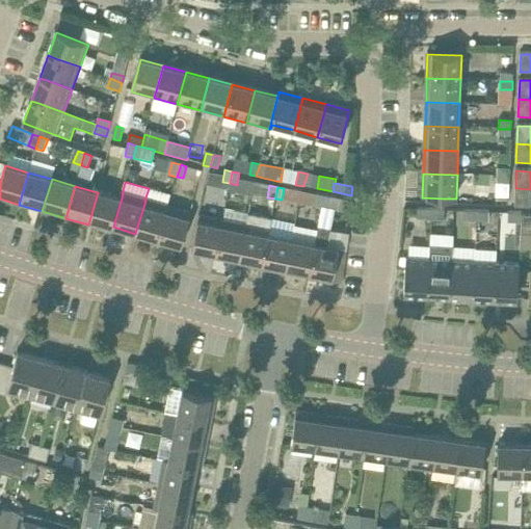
[(530,189),(515,188),(514,207),(529,208),(530,189)]
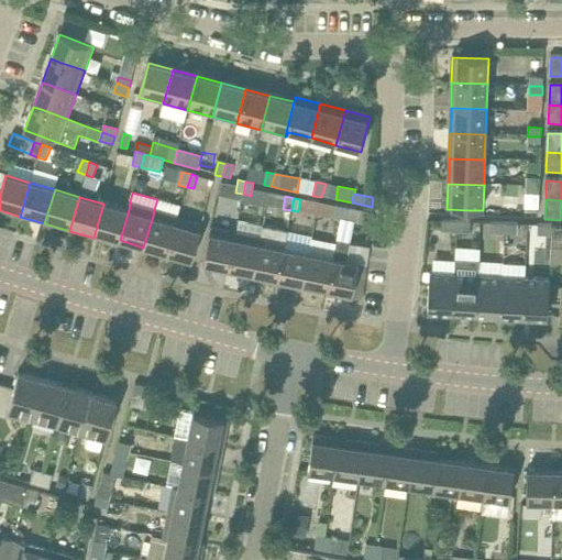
[(128,206),(127,210),(103,204),(94,238),(118,245),(120,240),(130,206),(129,206),(128,206)]
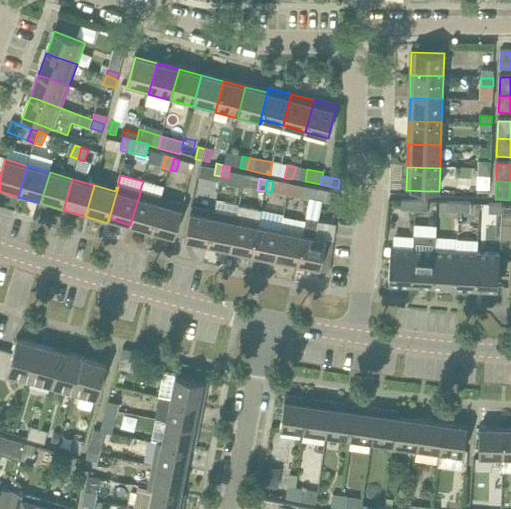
[(310,201),(313,189),(304,187),(302,199),(310,201)]
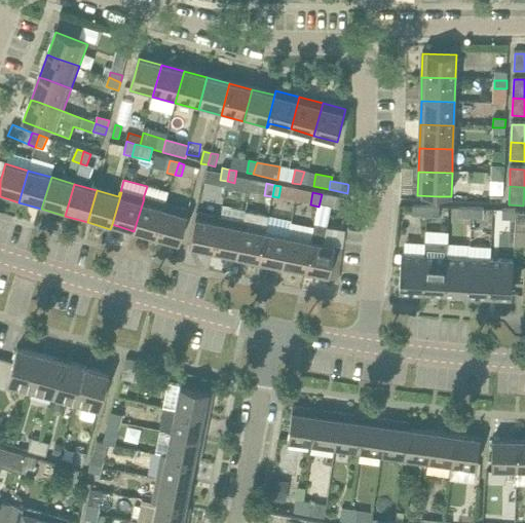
[(344,212),(347,199),(322,194),(319,207),(332,209),(344,212)]
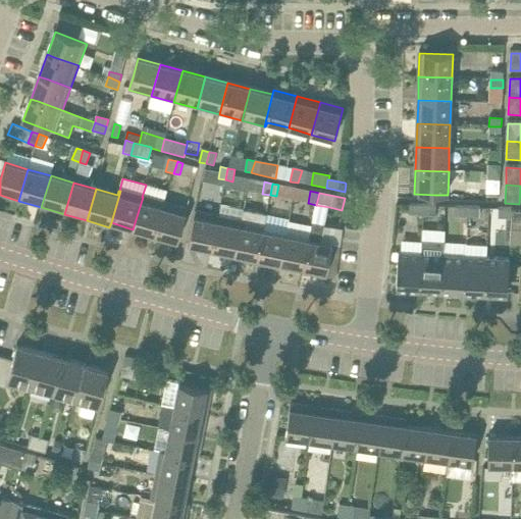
[(156,236),(165,204),(143,197),(133,229),(156,236)]
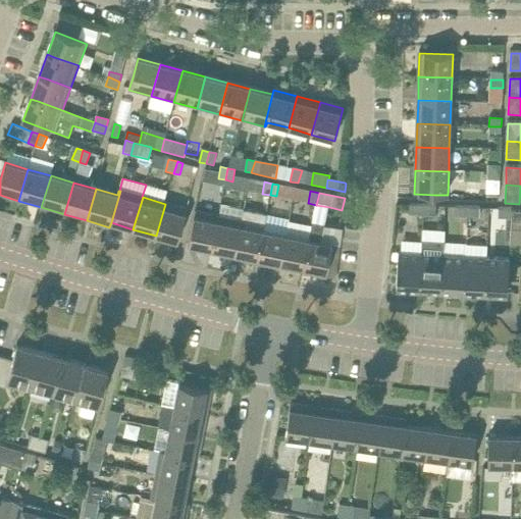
[(178,243),(188,210),(165,204),(156,236),(178,243)]
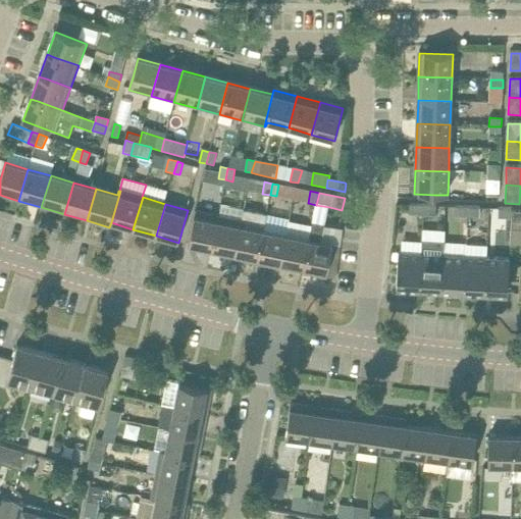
[(329,207),(316,205),(309,241),(304,267),(303,273),(326,277),(332,246),(321,243),(329,207)]
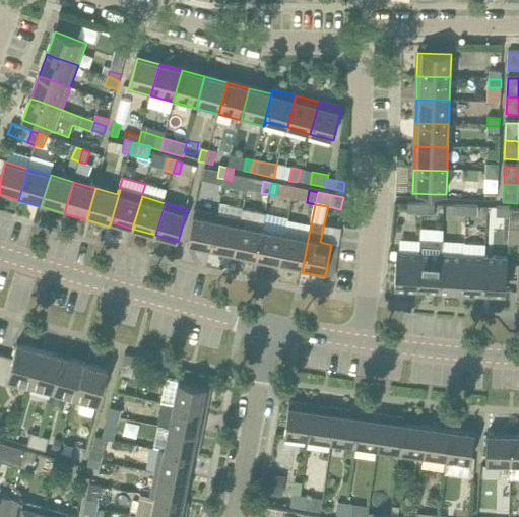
[(422,214),(423,206),(409,205),(408,214),(422,214)]
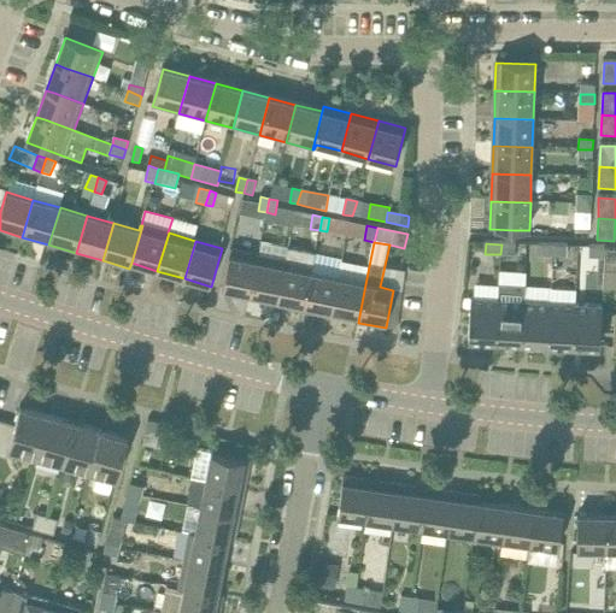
[(514,255),(515,245),(502,245),(500,254),(509,255),(514,255)]
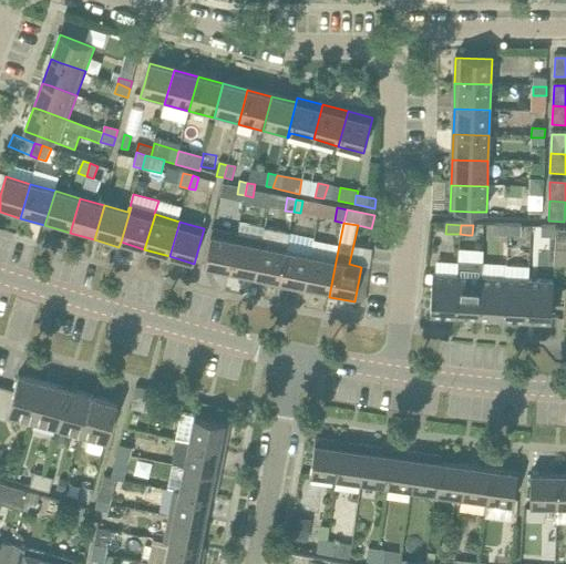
[(507,236),(508,225),(494,225),(493,236),(507,236)]
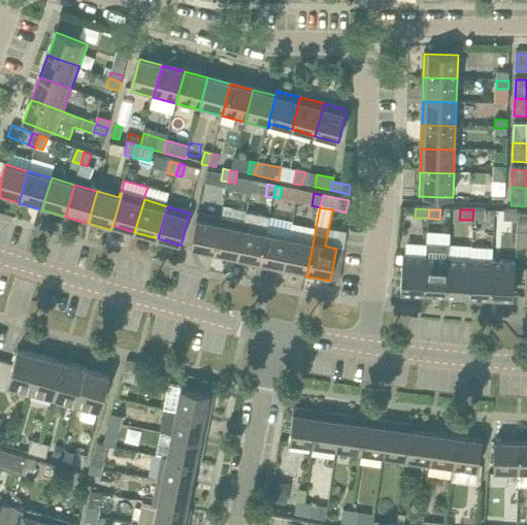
[(472,220),(485,221),(486,210),(473,209),(472,220)]
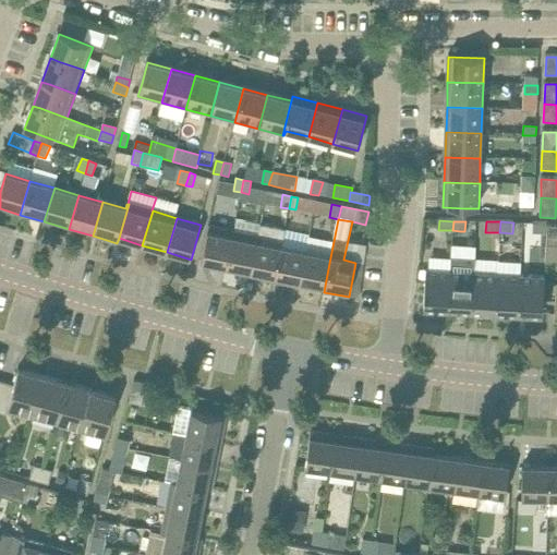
[(556,227),(547,227),(547,224),(532,224),(531,233),(546,234),(545,262),(556,262),(556,227)]
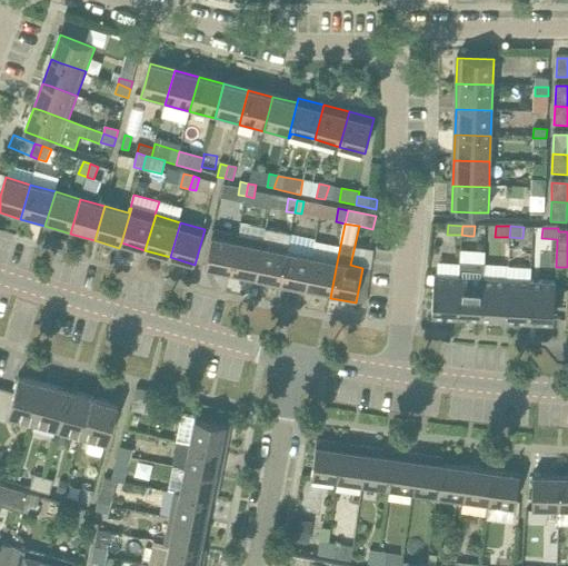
[(262,241),(255,277),(253,283),(279,288),(280,281),(284,267),(287,252),(290,236),(265,230),(262,241)]
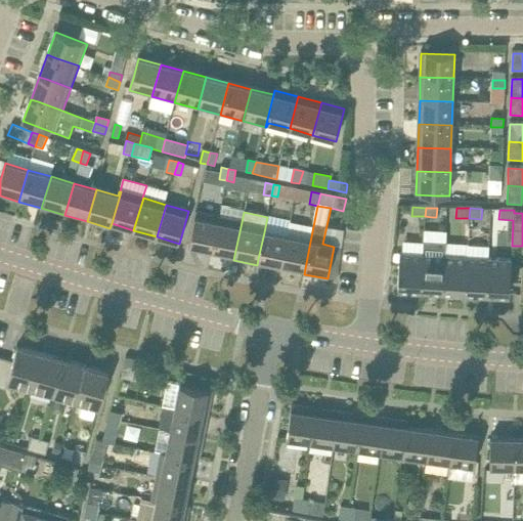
[(219,218),(195,213),(189,246),(212,251),(213,245),(219,218)]
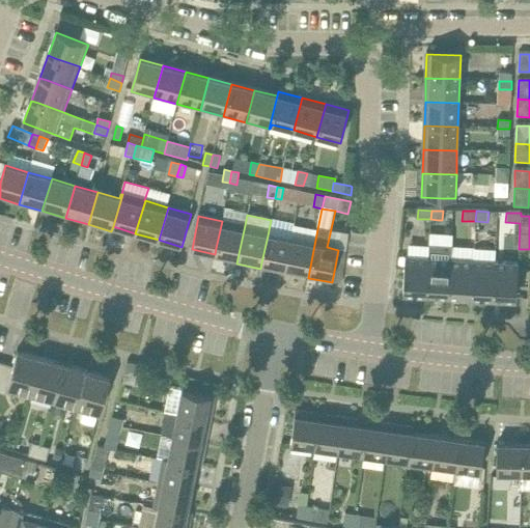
[(215,254),(238,258),(245,225),(222,221),(216,248),(215,254)]
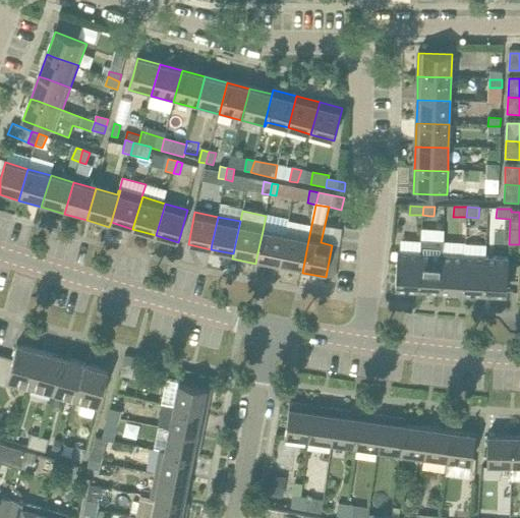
[(256,257),(255,264),(279,268),(280,265),(280,263),(285,235),(263,231),(260,244),(256,257)]
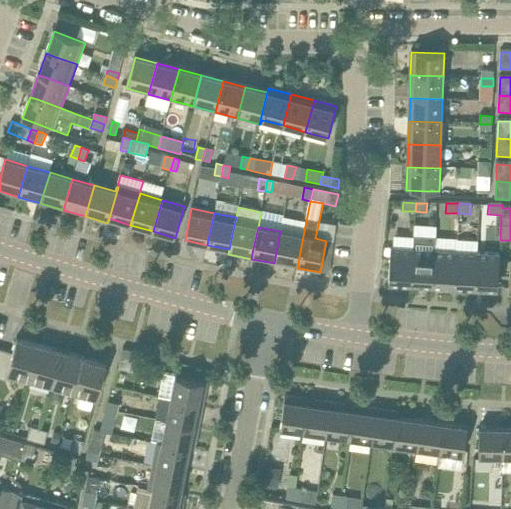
[(298,262),(303,236),(280,231),(275,258),(275,260),(274,263),(297,268),(298,263),(298,262)]
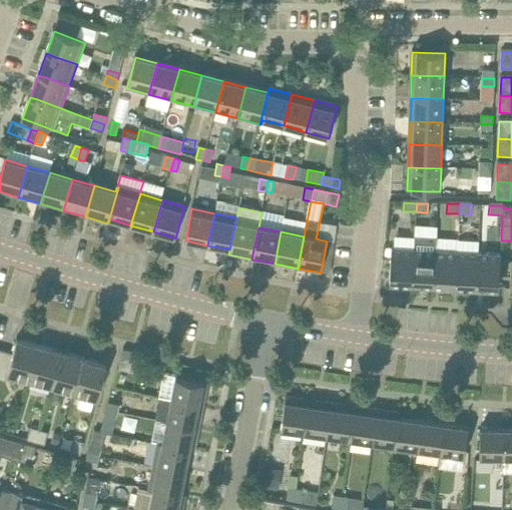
[(436,238),(415,236),(414,250),(412,284),(433,285),(435,251),(436,238)]
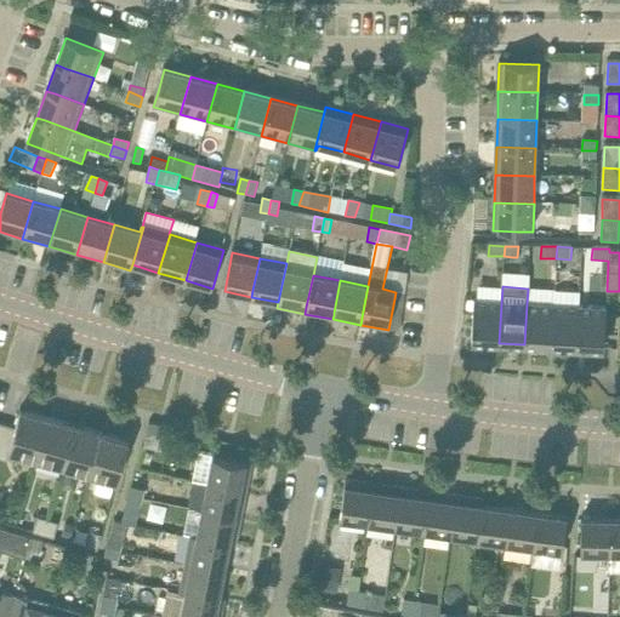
[(556,292),(555,306),(553,306),(551,347),(576,348),(580,308),(579,308),(580,293),(556,292)]
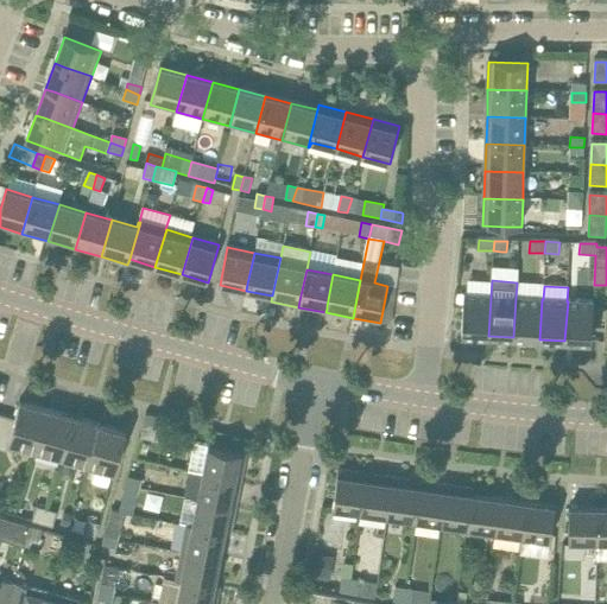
[(491,297),(488,297),(465,294),(462,335),(488,336),(491,297)]
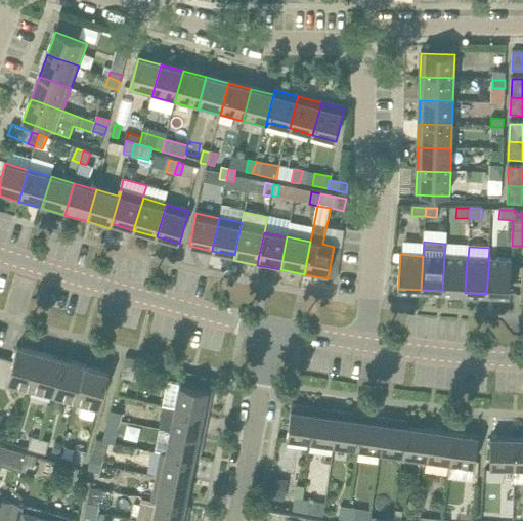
[(465,293),(467,258),(444,257),(442,291),(465,293)]
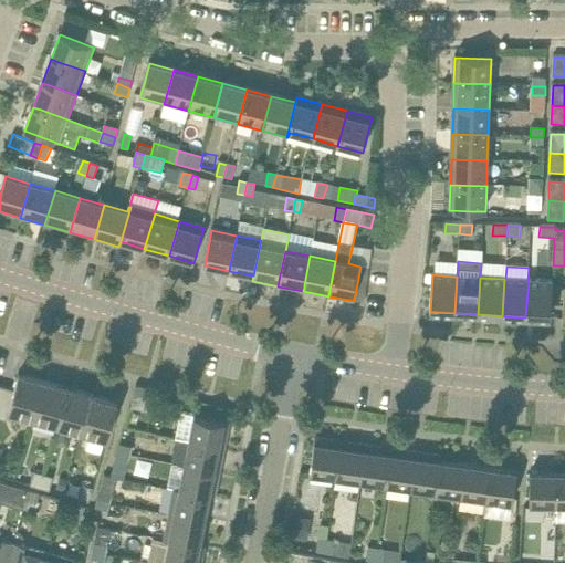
[(553,282),(529,281),(525,318),(551,319),(553,282)]
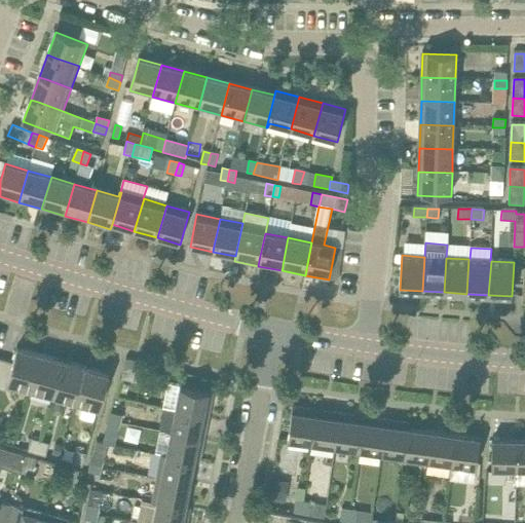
[(17,348),(16,353),(13,364),(1,361),(0,364),(0,389),(6,391),(8,383),(31,389),(40,356),(17,348)]
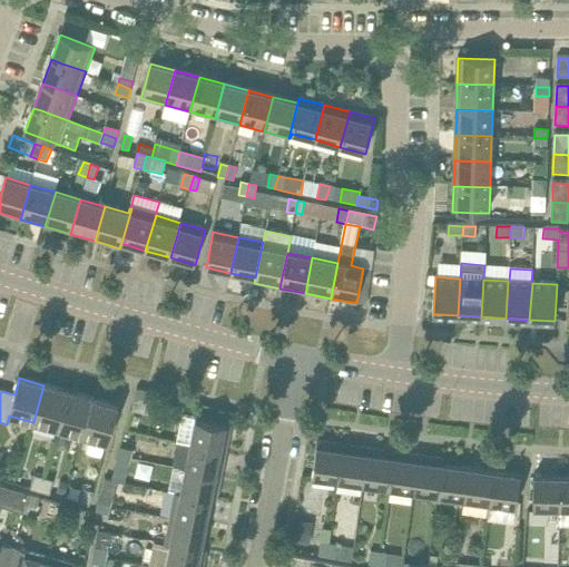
[(58,430),(69,392),(43,385),(33,422),(58,430)]
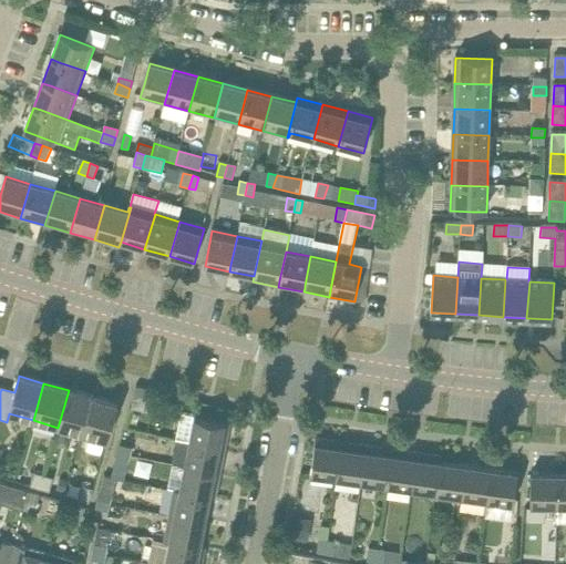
[(148,390),(136,388),(134,396),(147,399),(148,390)]
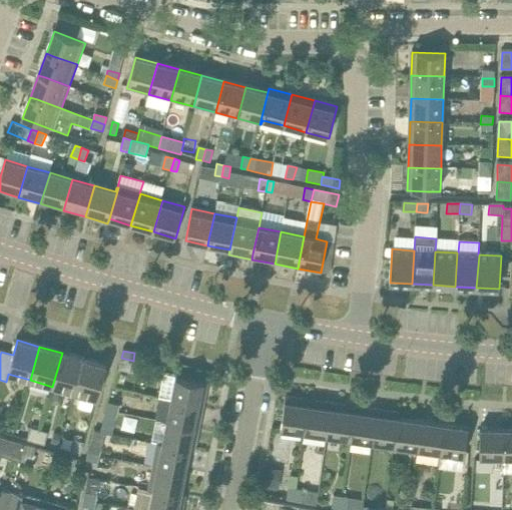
[(74,393),(84,359),(62,353),(52,387),(74,393)]
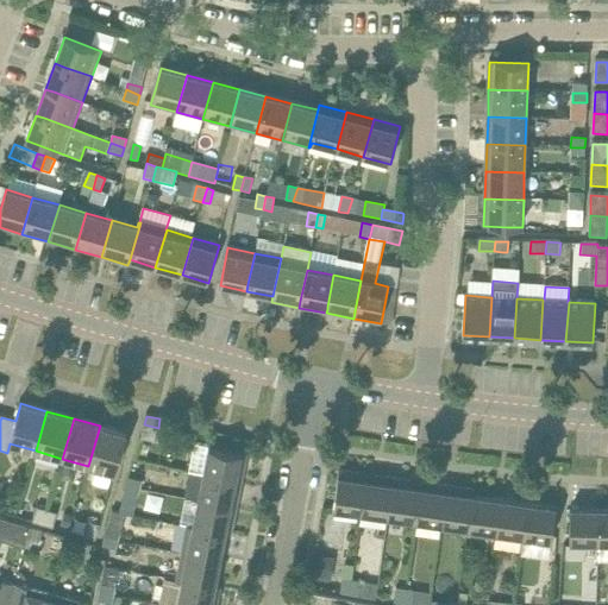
[(100,426),(88,466),(85,481),(111,490),(126,433),(100,426)]
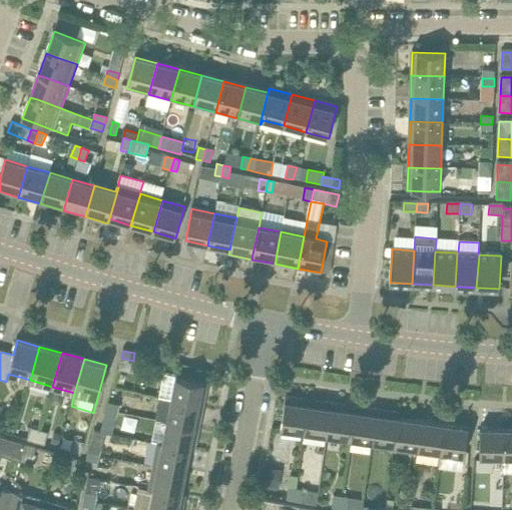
[(203,407),(208,384),(176,378),(171,401),(203,407)]
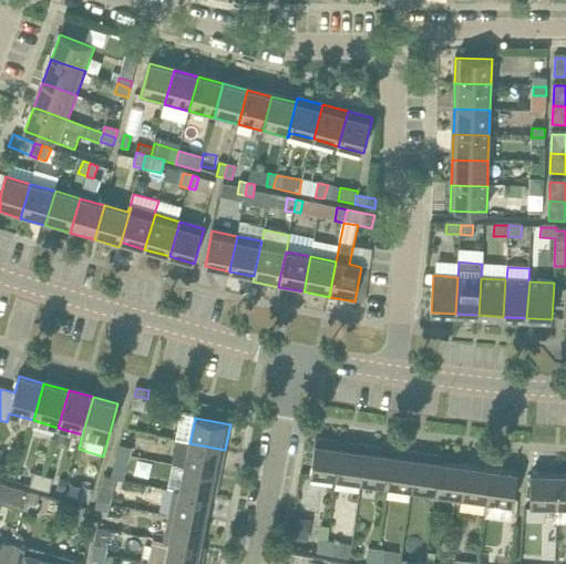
[(341,443),(316,440),(310,475),(336,479),(341,443)]
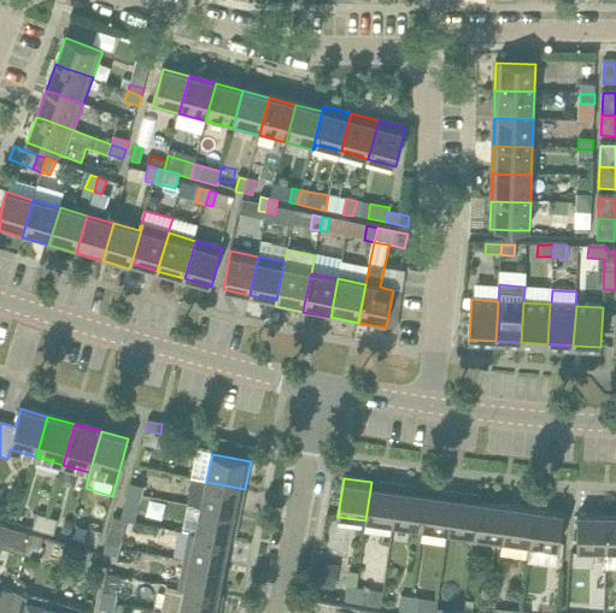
[(240,517),(245,489),(206,482),(201,510),(240,517)]
